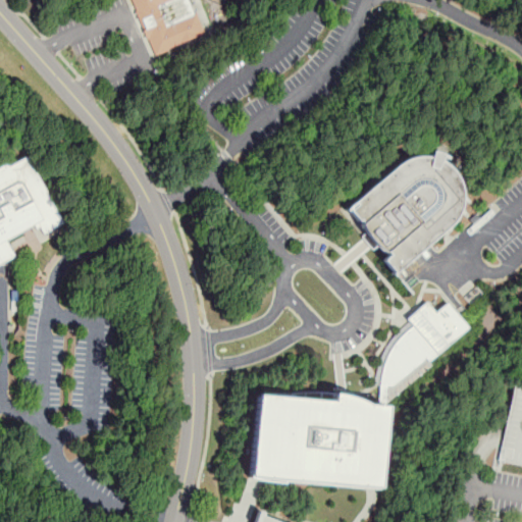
[(204,35),(190,0),(131,0),(152,54),(204,35)]
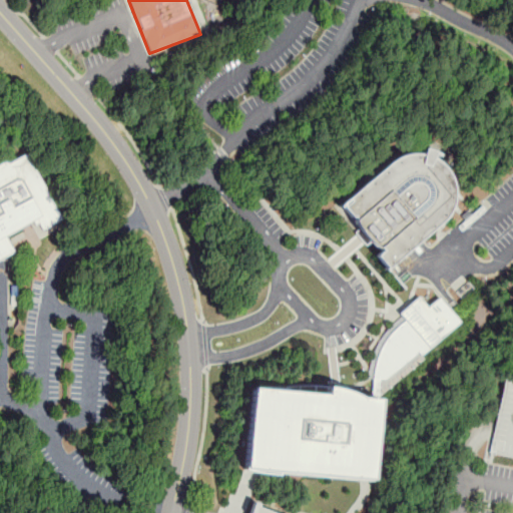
[(27,148),(0,161),(0,258),(15,250),(6,233),(36,217),(42,228),(63,217),(27,148)]
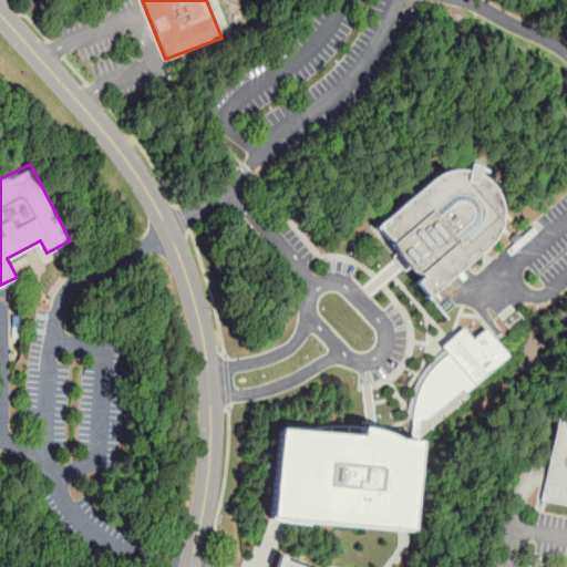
[(373,228),(426,292),(496,232),(498,209),(488,187),(462,174),(447,173),(433,177),(373,228)]
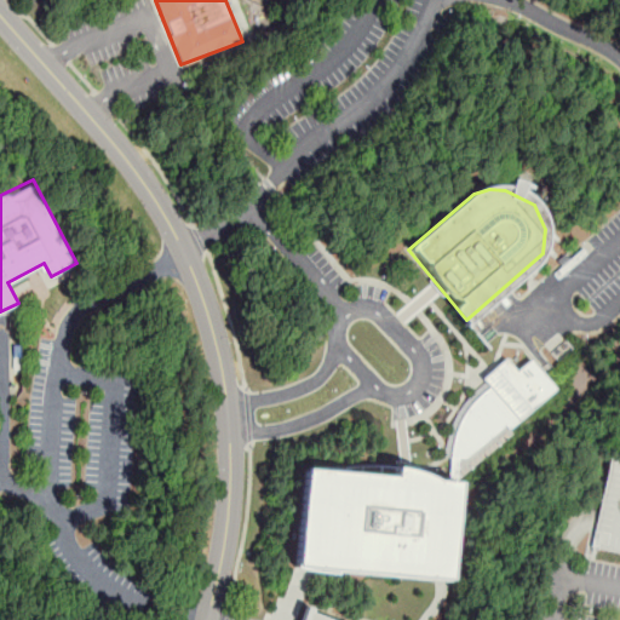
[(452,581),(460,484),(455,483),(458,459),(464,459),(555,390),(530,359),(515,371),(505,357),(481,379),(486,383),(461,406),(448,432),(445,457),(451,458),(448,481),(302,465),(297,569),(452,581)]
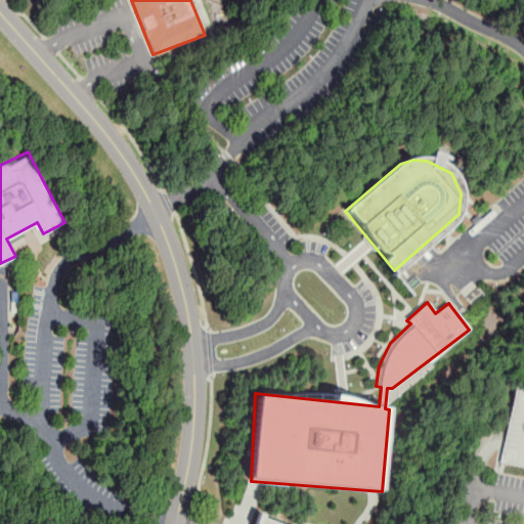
[(515,383),(523,384),(523,467),(498,462),(515,383)]
